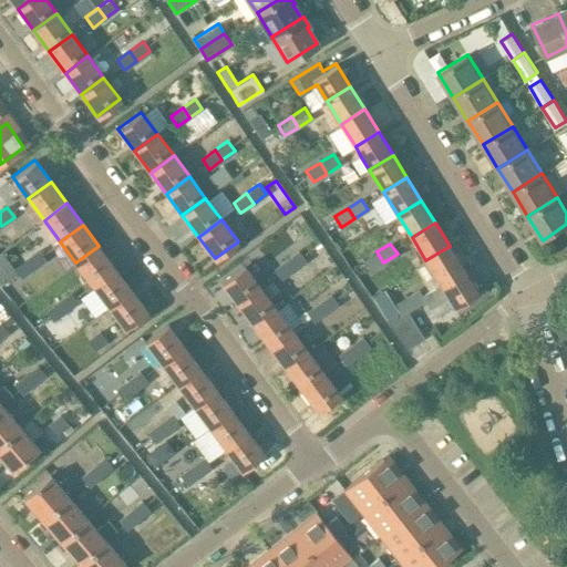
[(75,263),(92,284),(114,267),(99,246),(75,263)]
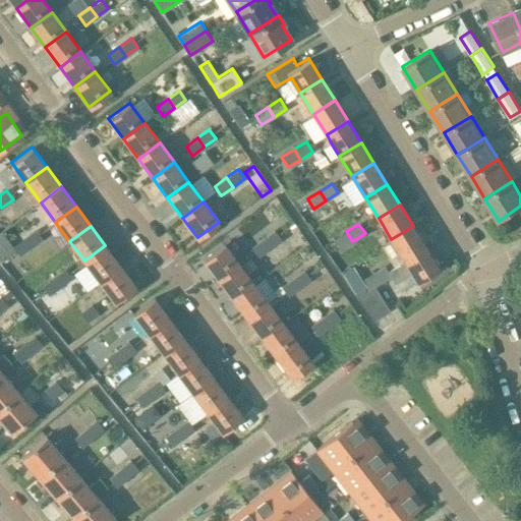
[(413,226),(391,239),(392,239),(398,249),(404,261),(426,246),(413,226)]
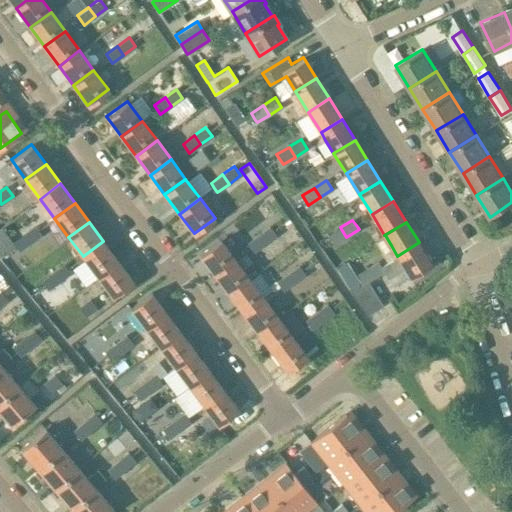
[(35,226),(24,234),(30,243),(41,235),(35,226)]
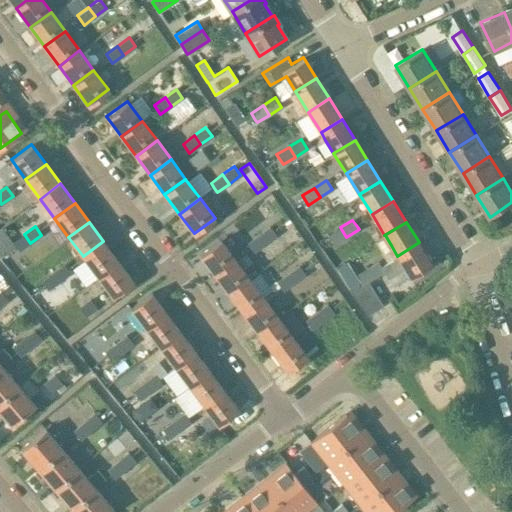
[(269,227),(258,235),(265,244),(276,236),(269,227)]
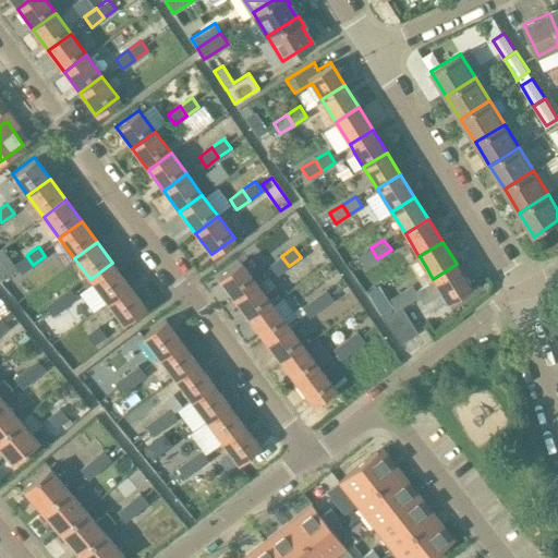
[(371,247),(358,255),(365,266),(377,258),(371,247)]
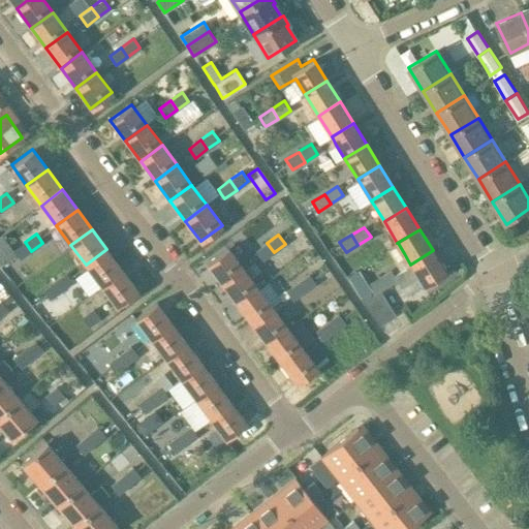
[(20,259),(31,251),(25,242),(12,250),(20,259)]
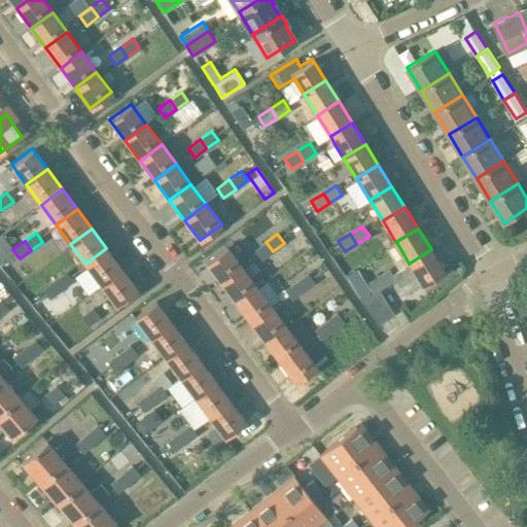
[(261,259),(273,251),(266,242),(254,250),(261,259)]
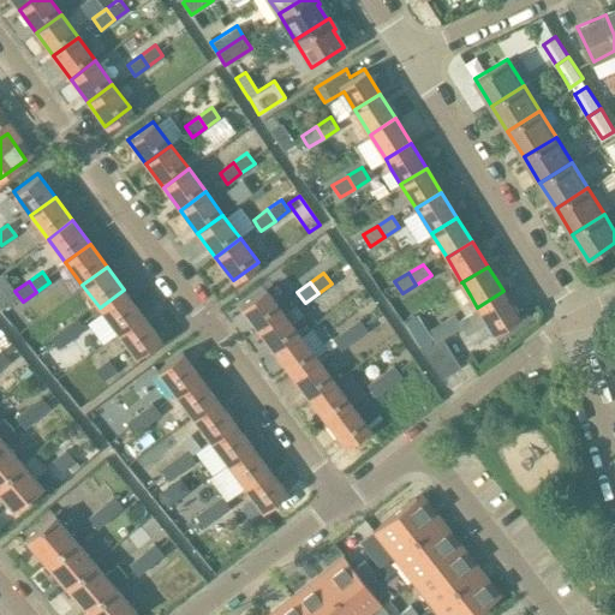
[(239,305),(257,329),(282,310),(264,286),(239,305)]
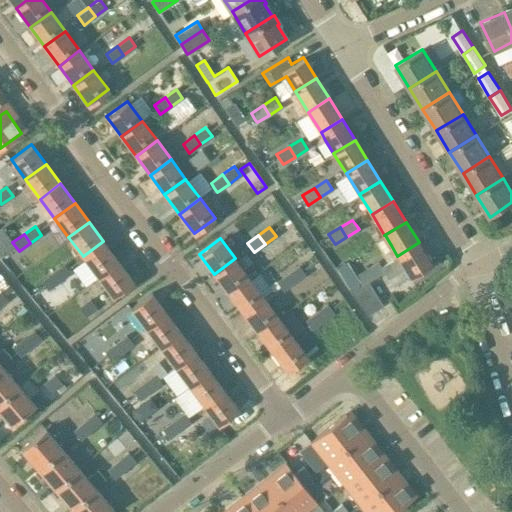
[(103,241),(83,256),(97,276),(118,261),(103,241)]
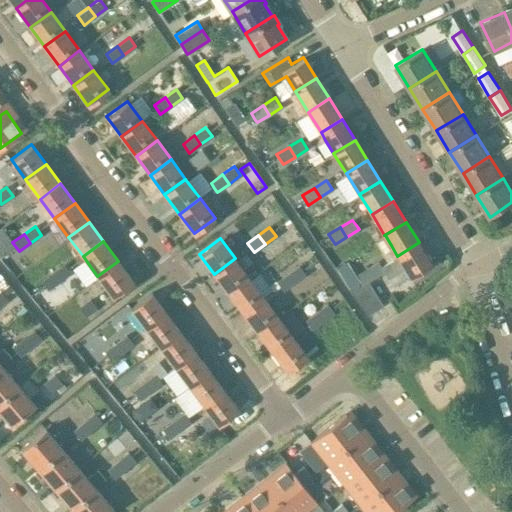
[(432,264),(419,242),(397,256),(398,257),(381,267),(384,271),(384,272),(388,277),(404,267),(411,277),(432,264)]
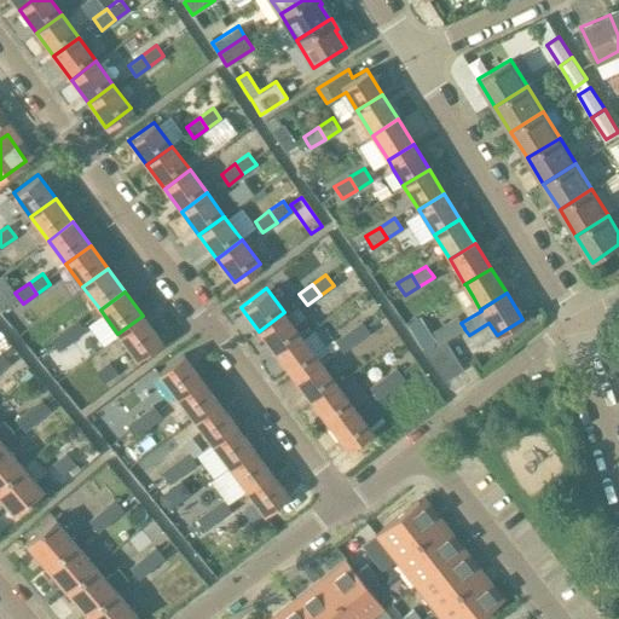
[(276,354),(301,336),(284,312),(259,331),(276,354)]
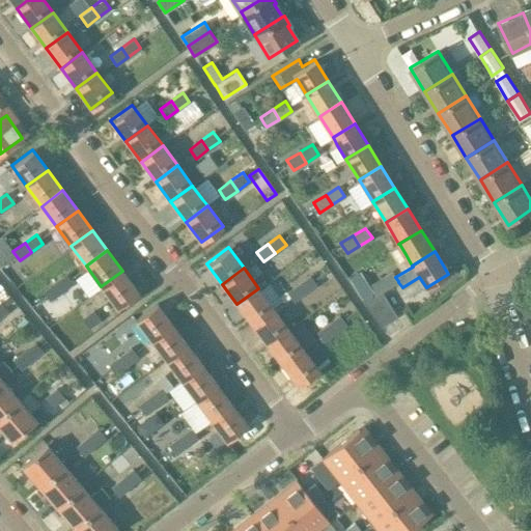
[(116,307),(137,291),(122,271),(101,286),(116,307)]
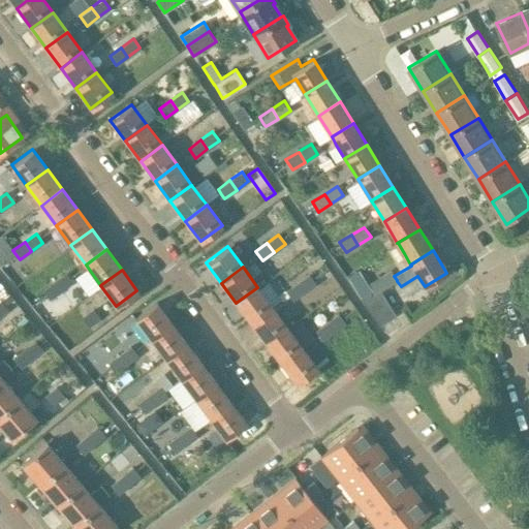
[(397,281),(397,280),(394,276),(391,271),(377,279),(384,289),(397,281)]
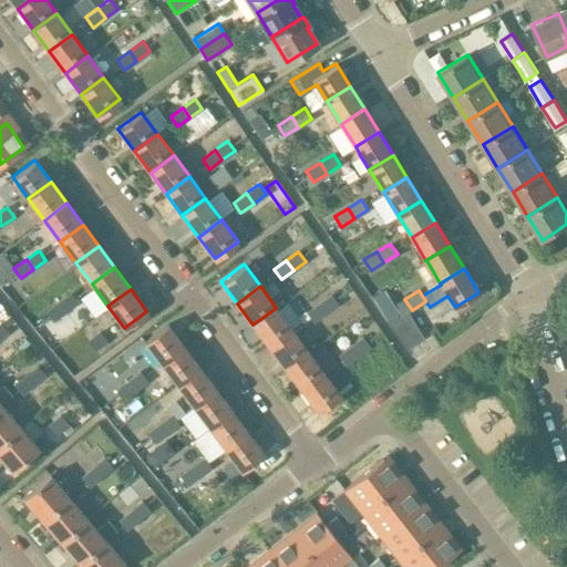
[(71,292),(58,302),(65,311),(78,302),(71,292)]
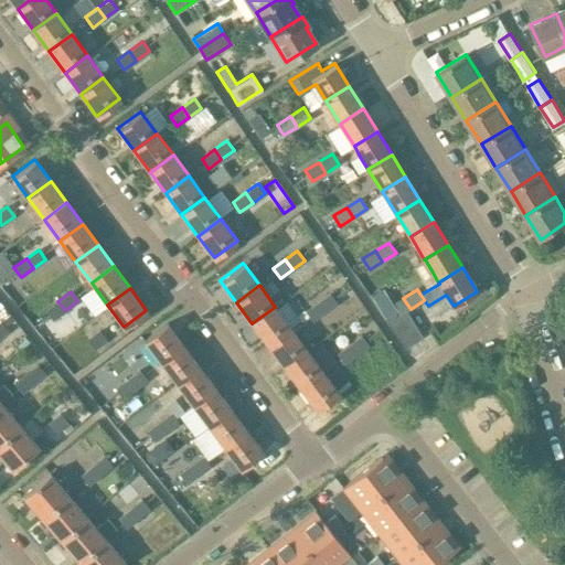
[(331,294),(318,302),(324,312),(337,302),(331,294)]
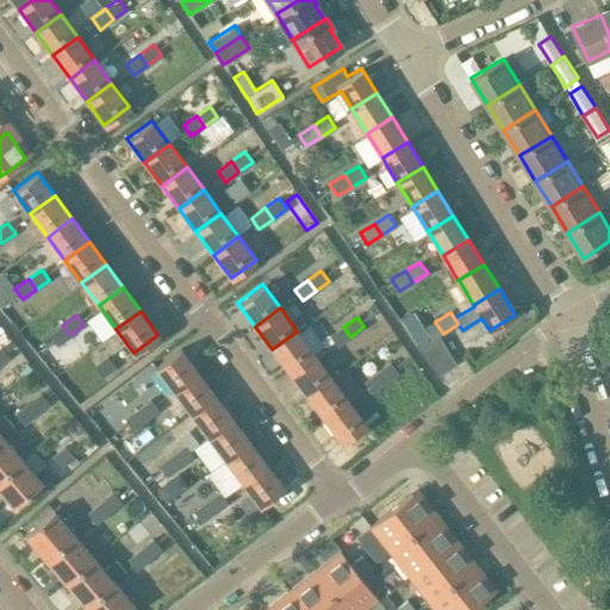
[(421,331),(425,338),(428,343),(437,337),(440,336),(443,334),(435,322),(421,331)]
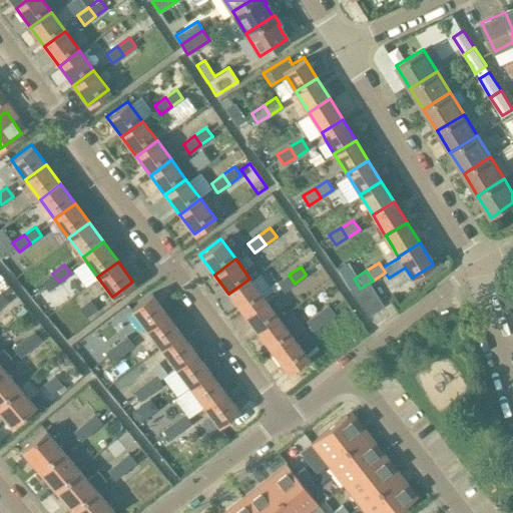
[(47,291),(59,282),(52,274),(41,282),(47,291)]
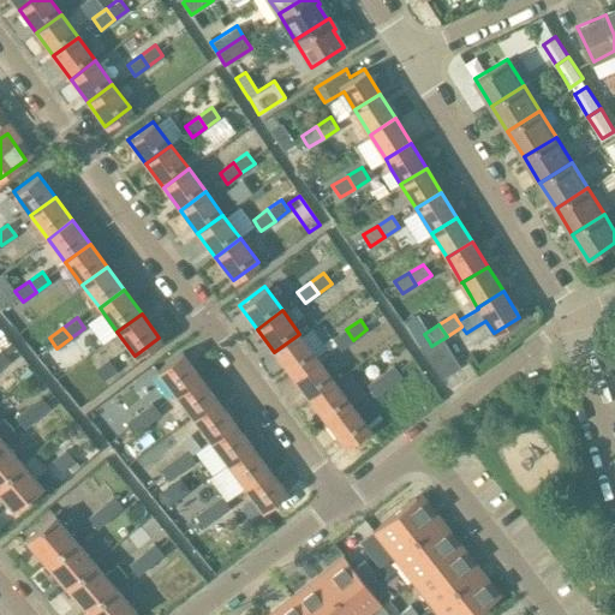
[(339,350),(353,340),(346,329),(332,339),(339,350)]
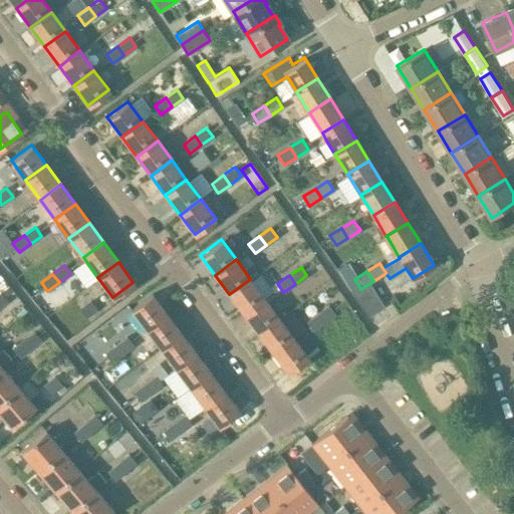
[(250,279),(229,294),(243,314),(264,298),(251,281),(250,279)]
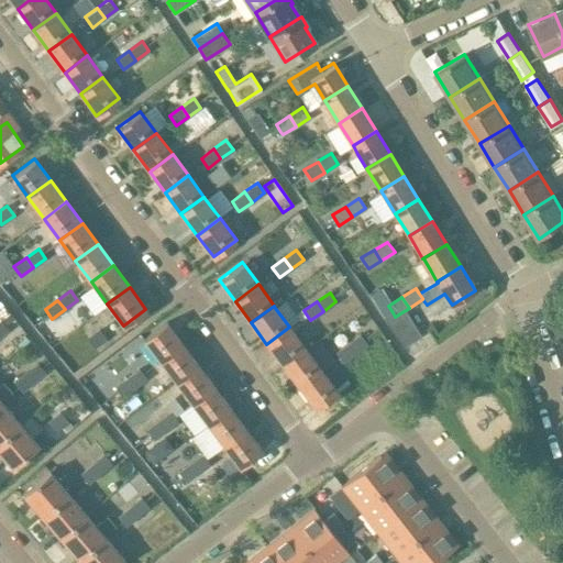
[(384,318),(404,348),(421,338),(404,311),(395,317),(393,312),(384,318)]
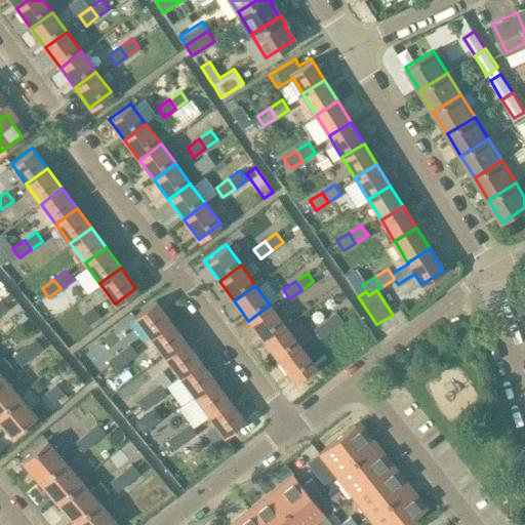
[(155,299),(133,316),(149,335),(169,320),(155,299)]
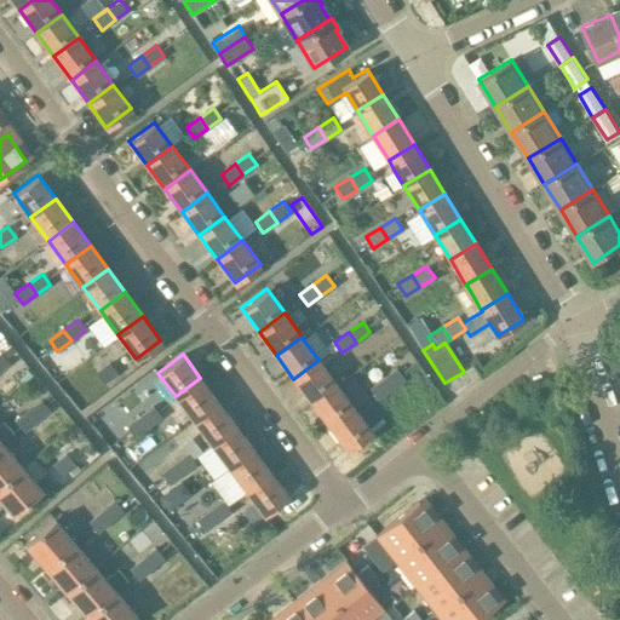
[(319,360),(293,379),(311,402),(337,384),(329,374),(319,360)]
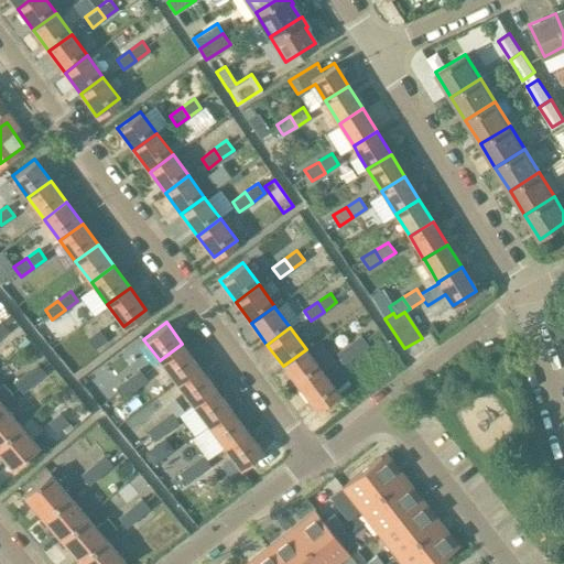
[(85,339),(98,357),(112,347),(99,329),(85,339)]
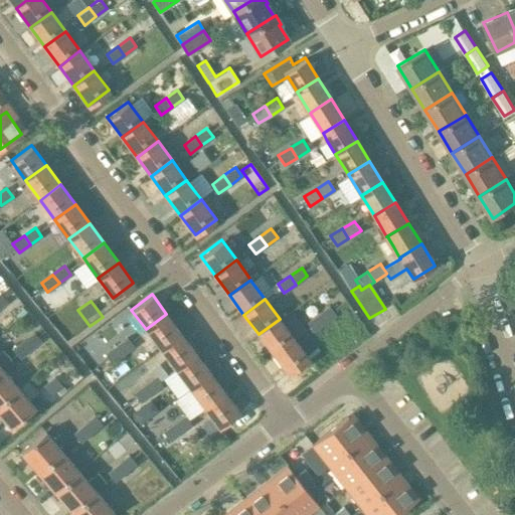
[(329,306),(318,315),(325,324),(336,315),(329,306)]
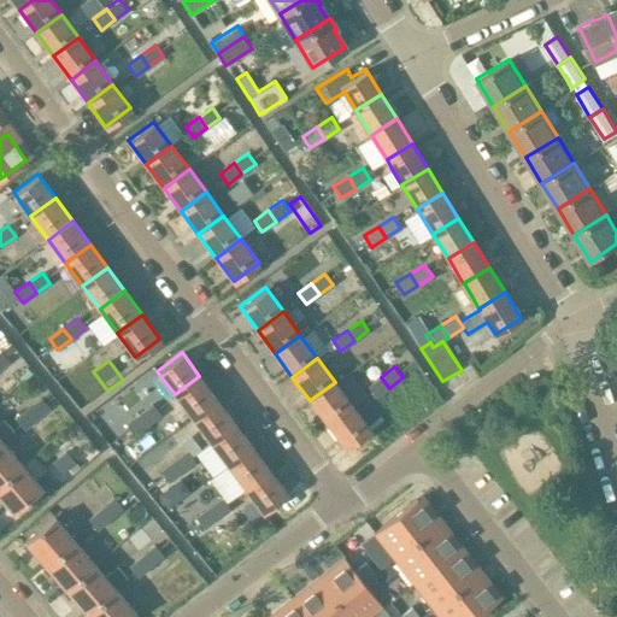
[(217,399),(199,376),(175,394),(192,418),(217,399)]
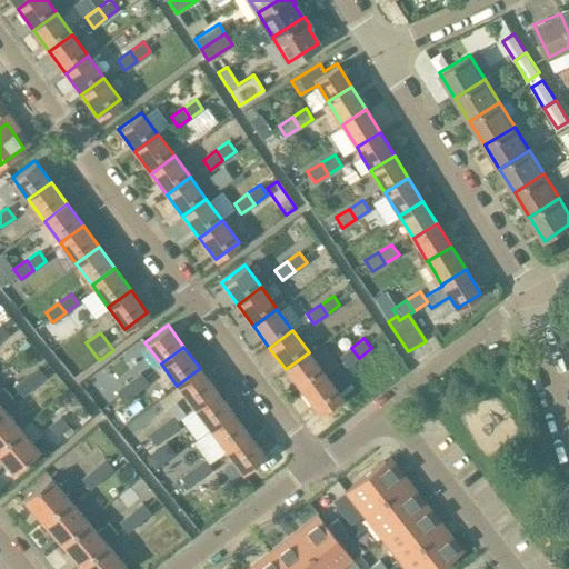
[(346,367),(359,358),(351,348),(338,357),(346,367)]
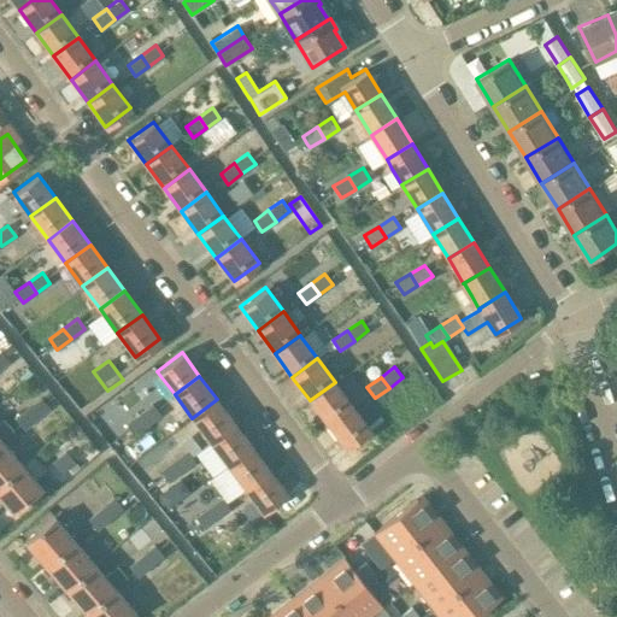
[(352,405),(335,382),(310,400),(327,424),(352,405)]
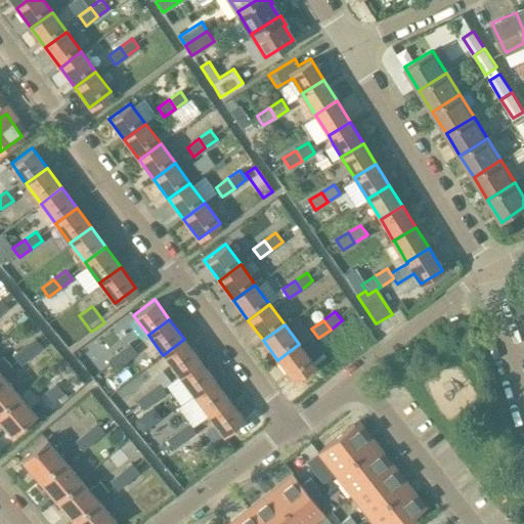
[(35,338),(24,347),(31,355),(42,346),(35,338)]
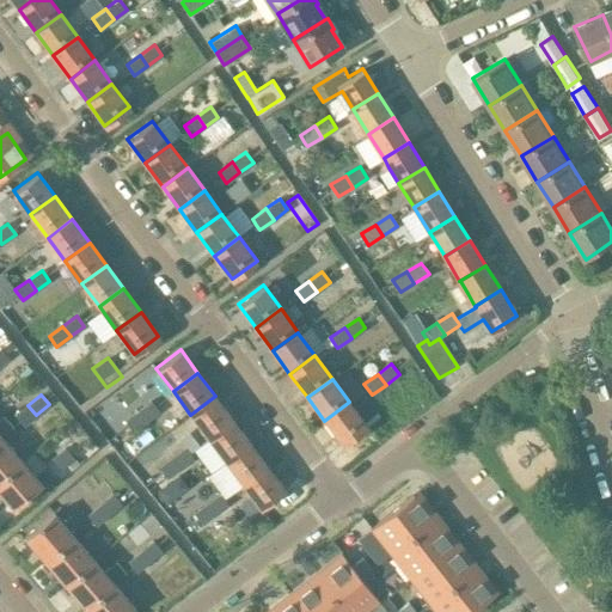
[(215,396),(190,415),(208,438),(232,420),(215,396)]
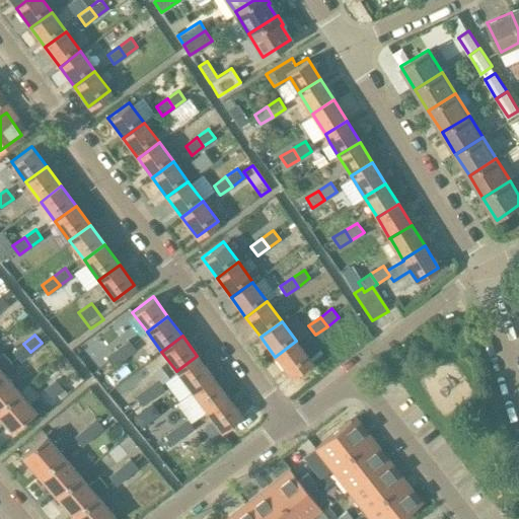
[(128,341),(117,349),(123,358),(135,350),(128,341)]
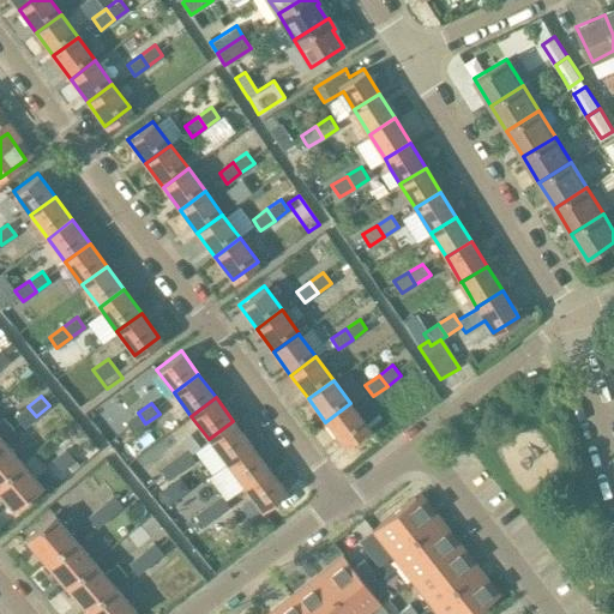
[(343,446),(368,427),(350,403),(325,422),(343,446)]
